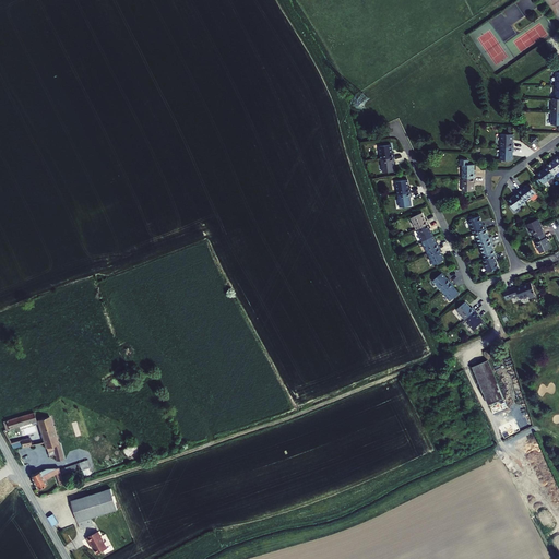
[(501,134),(501,147),(514,147),(514,143),(513,143),(513,134),(501,134)]
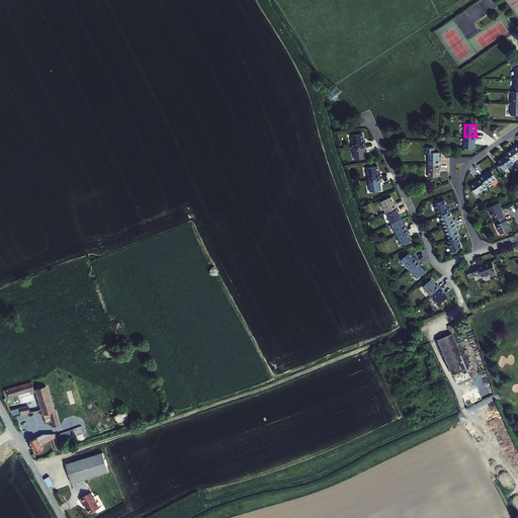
[(362,134),(352,136),(353,148),(365,146),(365,142),(364,142),(362,134)]
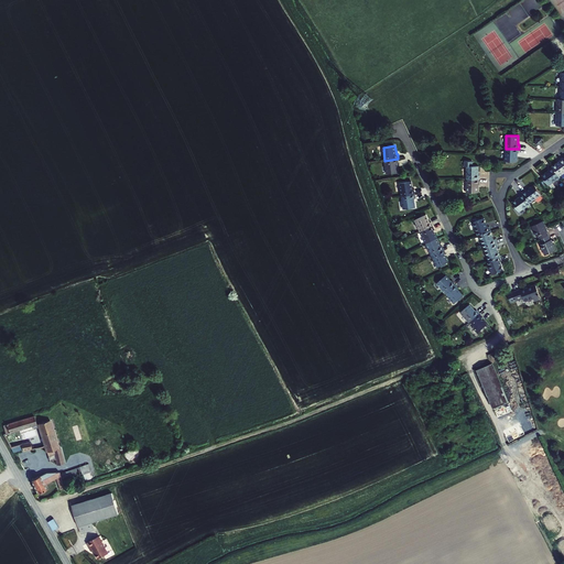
[(517,162),(517,153),(518,153),(519,149),(506,149),(505,162),(517,162)]
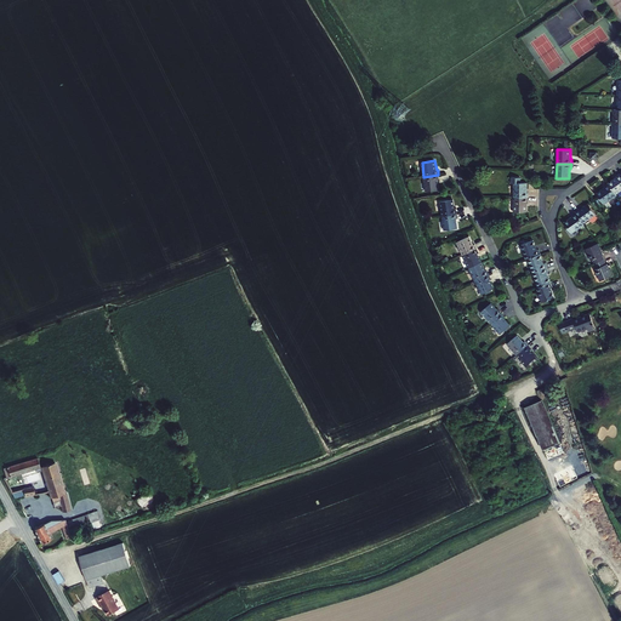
[(608,183),(616,194),(620,191),(620,175),(620,174),(616,177),(616,178),(608,183)]
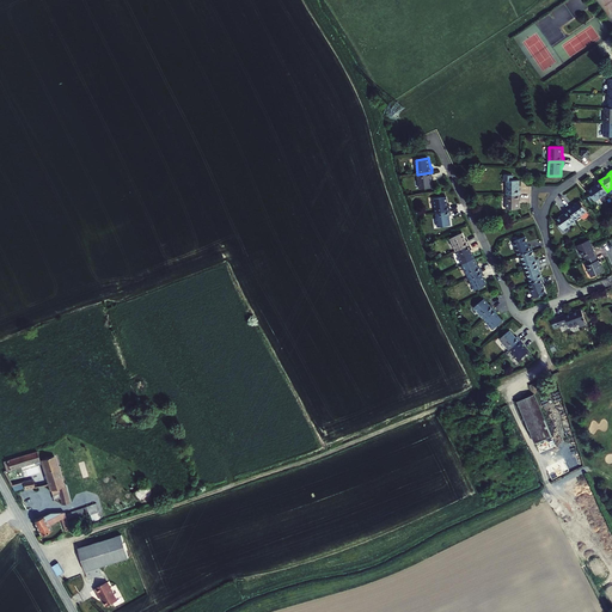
[(433,177),(432,172),(417,175),(420,189),(433,187),(432,177),(433,177)]
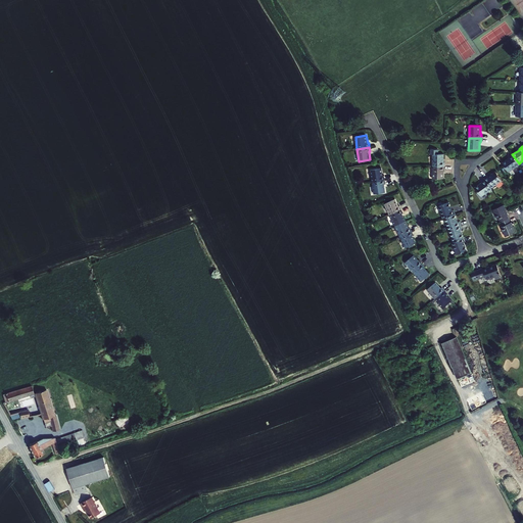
[(433,167),(444,167),(444,162),(444,154),(438,154),(438,149),(431,149),(431,154),(433,154),(433,167)]
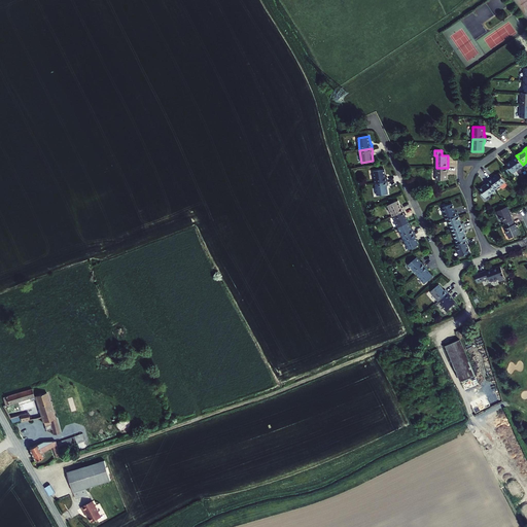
[(513,174),(523,166),(523,165),(516,155),(513,159),(514,160),(506,165),(513,174)]
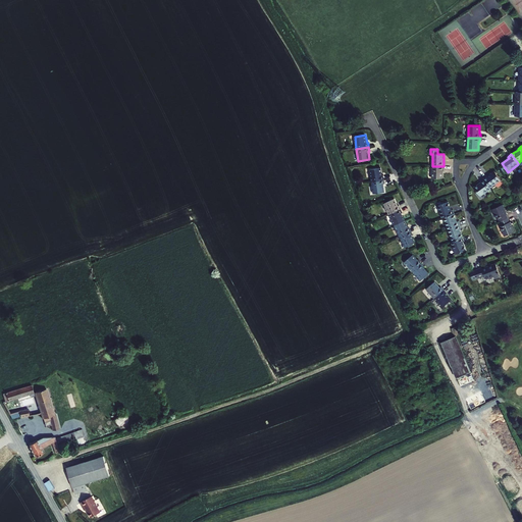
[(444,166),(432,166),(431,178),(442,178),(442,170),(444,170),(444,166)]
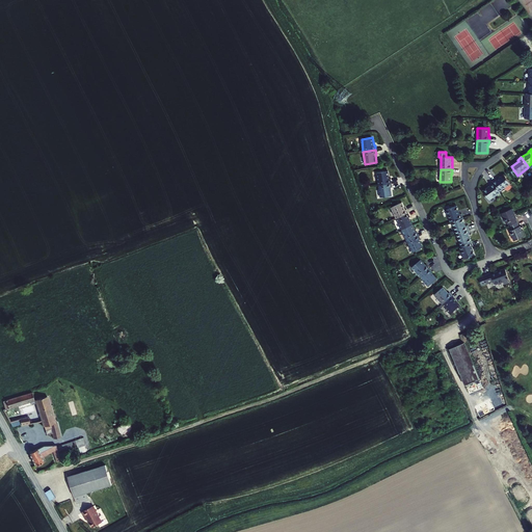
[(391,179),(390,180),(389,171),(377,173),(379,185),(392,183),(391,179)]
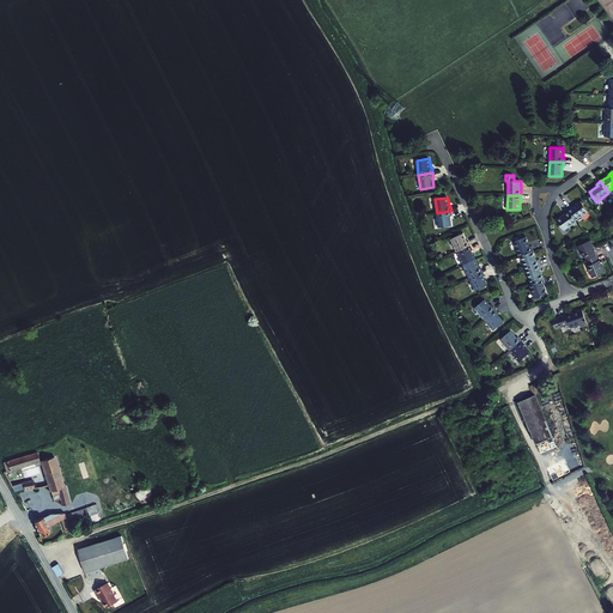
[(571,206),(568,208),(574,216),(576,220),(589,212),(581,201),(572,207),(571,206)]
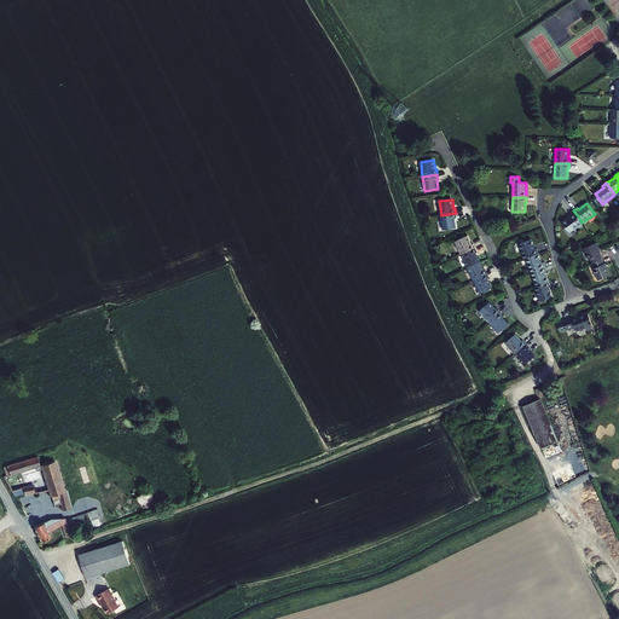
[(570,233),(583,224),(582,223),(579,218),(573,210),(573,212),(570,215),(571,217),(562,223),(570,233)]
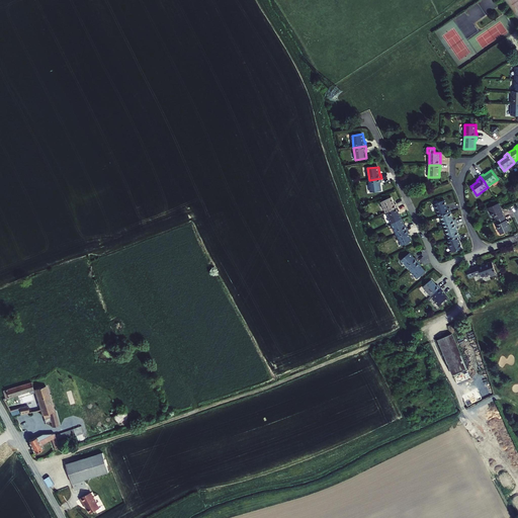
[(381,178),(369,180),(370,192),(381,190),(380,182),(381,182),(381,178)]
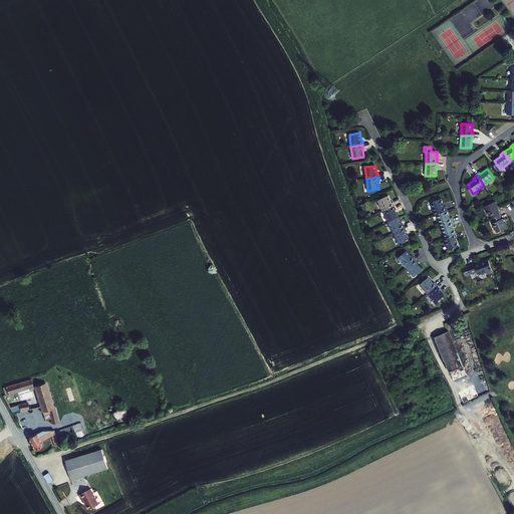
[(389,196),(378,200),(383,212),(395,206),(393,203),(392,203),(389,196)]
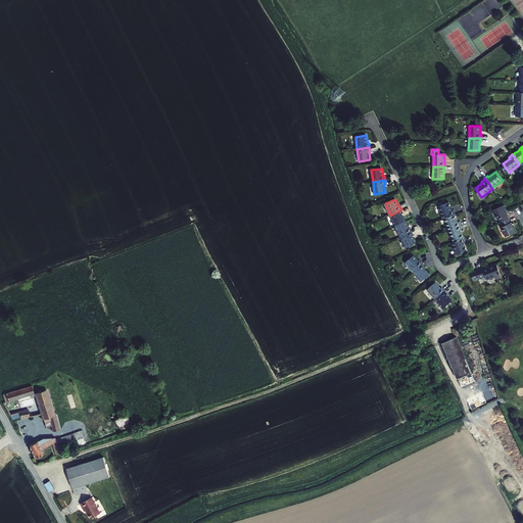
[(438,206),(443,219),(444,218),(455,214),(454,210),(453,210),(449,202),(438,206)]
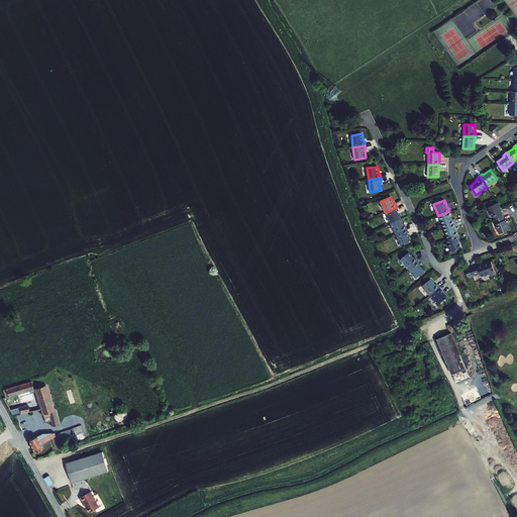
[(495,220),(503,216),(501,213),(502,212),(498,203),(488,207),(492,217),(494,216),(495,220)]
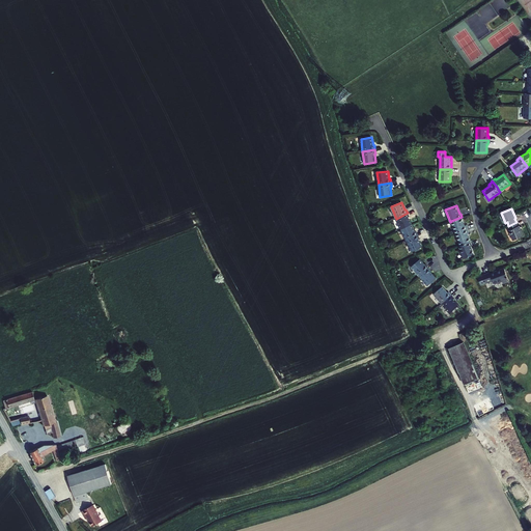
[(408,213),(396,219),(401,229),(412,225),(409,217),(410,217),(408,213)]
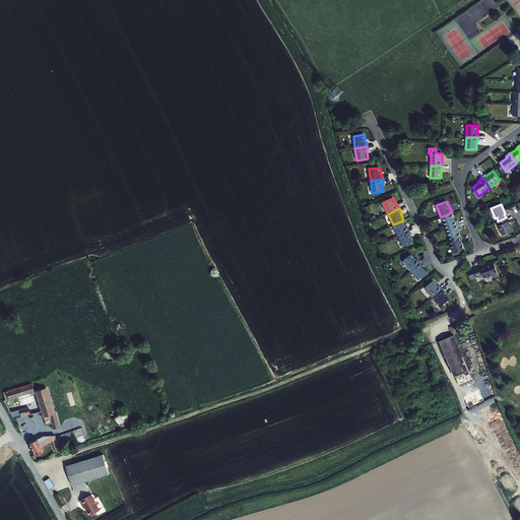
[(442,216),(446,229),(458,224),(456,220),(455,220),(452,212),(442,216)]
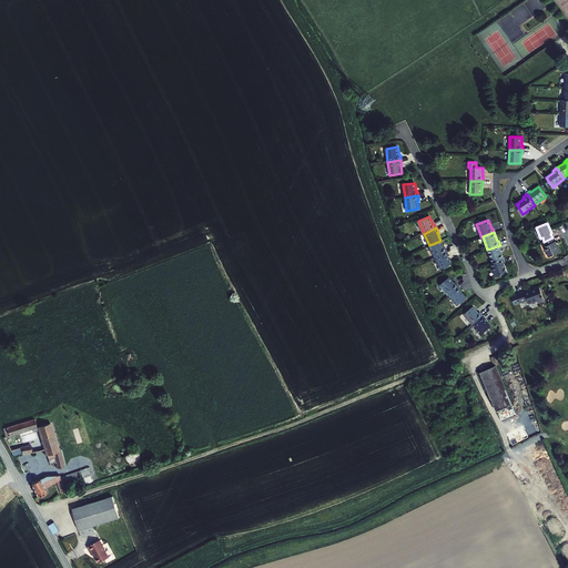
[(555,241),(555,242),(553,237),(544,242),(546,245),(544,246),(549,257),(560,252),(555,241)]
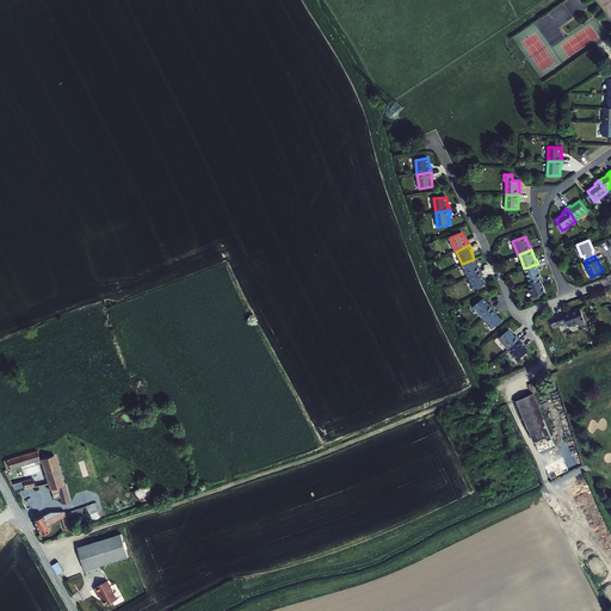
[(474,259),(462,264),(468,277),(481,270),(479,266),(477,266),(474,259)]
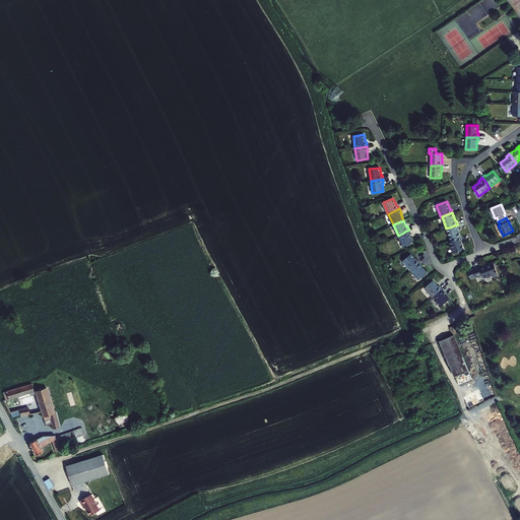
[(458,224),(446,229),(451,241),(461,237),(458,229),(459,228),(458,224)]
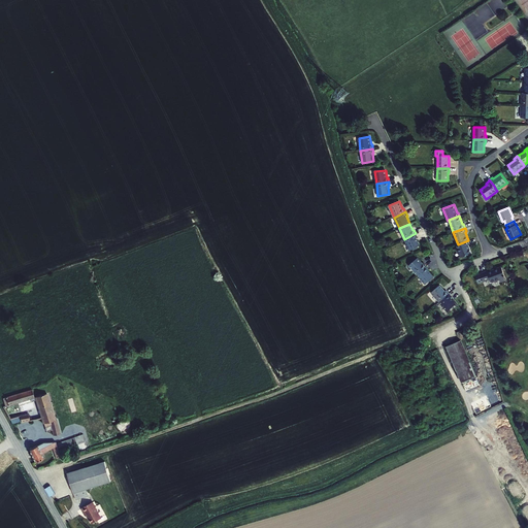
[(416,233),(404,239),(409,251),(420,245),(417,238),(418,237),(416,233)]
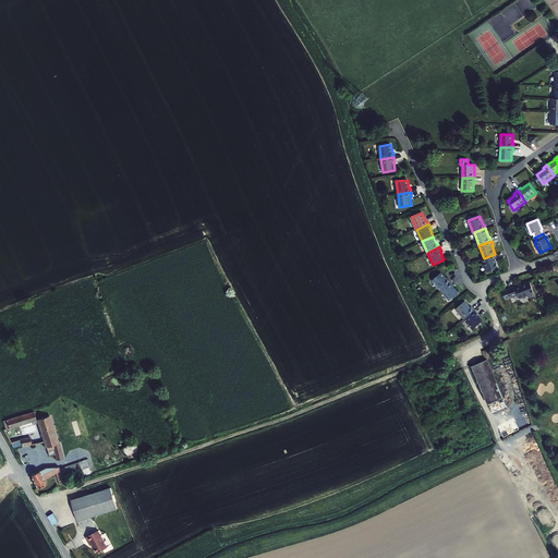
[(496,258),(495,254),(484,258),(483,258),(487,271),(498,267),(495,258),(496,258)]
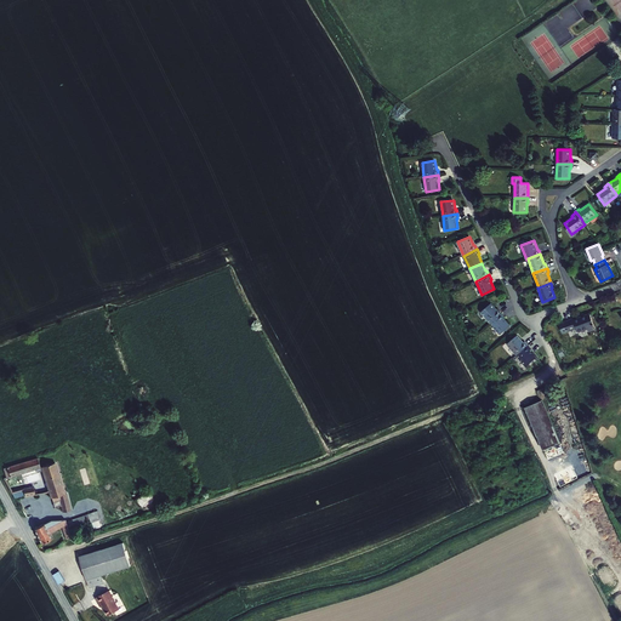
[(482,312),(491,323),(502,313),(499,309),(497,311),(491,303),(482,312)]
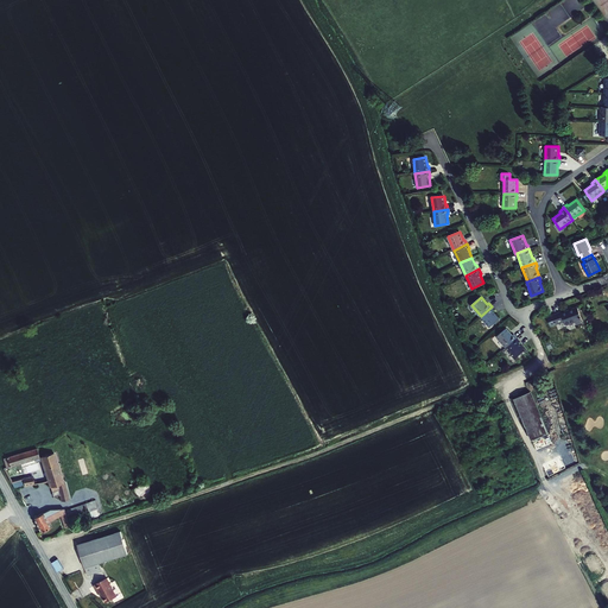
[(492,306),(481,316),(491,328),(500,318),(493,311),(494,311),(492,306)]
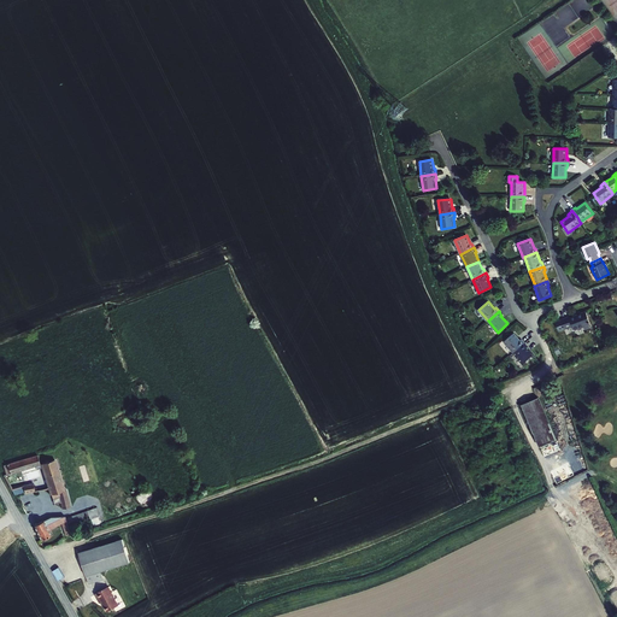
[(592,327),(586,312),(570,318),(570,317),(560,321),(564,329),(574,327),(575,330),(585,327),(586,329),(592,327)]
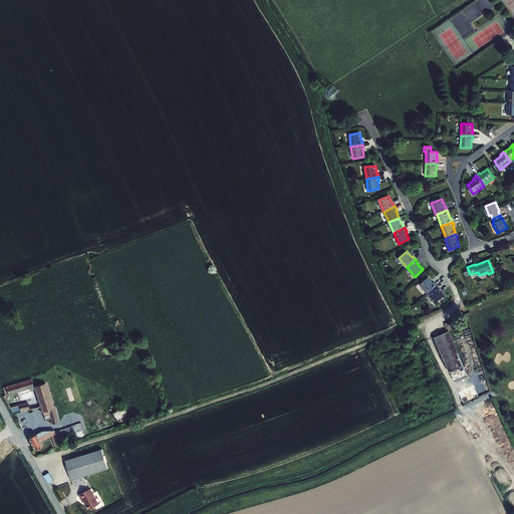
[(428,278),(420,285),(428,294),(430,292),(437,286),(435,283),(434,284),(428,278)]
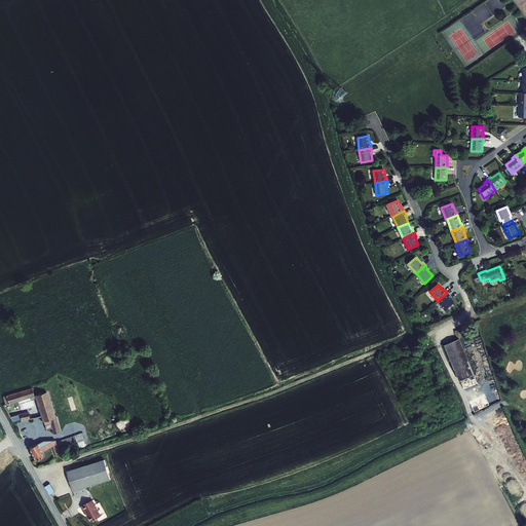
[(440,299),(438,301),(446,310),(454,303),(449,297),(450,296),(447,293),(440,299)]
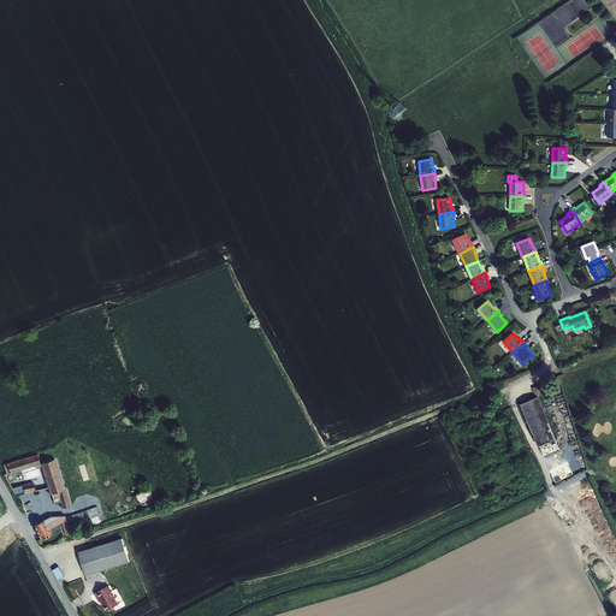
[(556,439),(538,396),(521,403),(539,446),(556,439)]
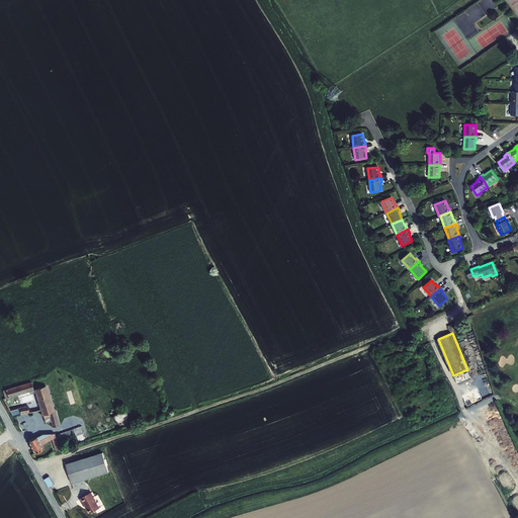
[(34,391),(31,381),(6,390),(9,398),(30,392),(34,391)]
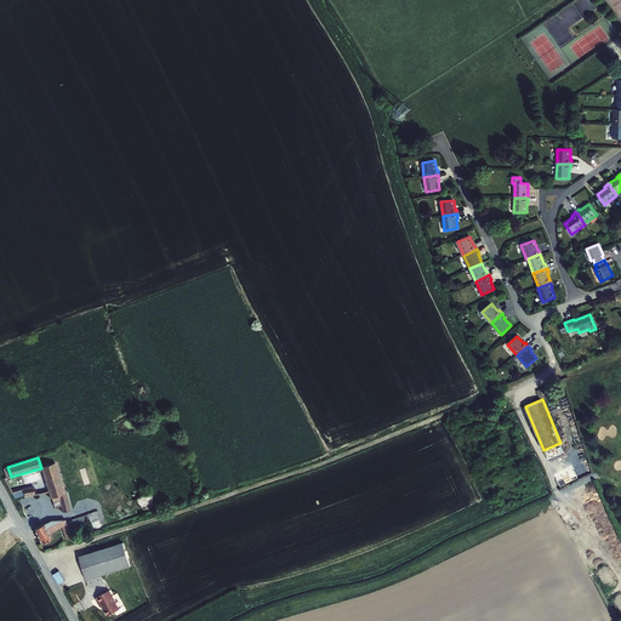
[(67,494),(56,462),(41,467),(43,471),(51,499),(52,497),(53,502),(61,500),(60,496),(67,494)]
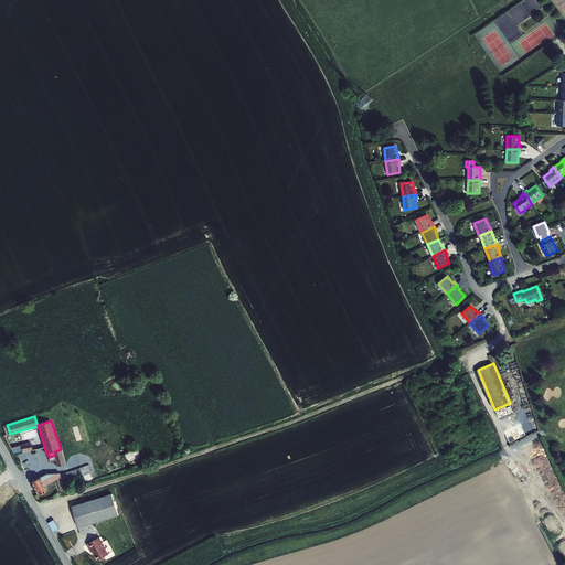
[(23,451),(22,444),(11,447),(4,435),(3,435),(10,449),(11,449),(13,454),(23,451)]
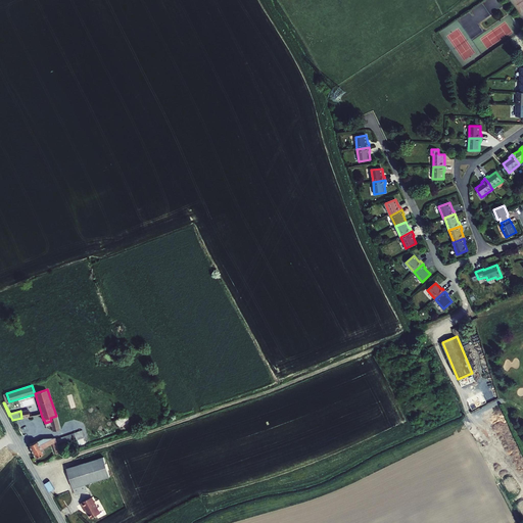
[(21,419),(30,417),(30,415),(29,409),(20,411),(21,418),(21,419)]
